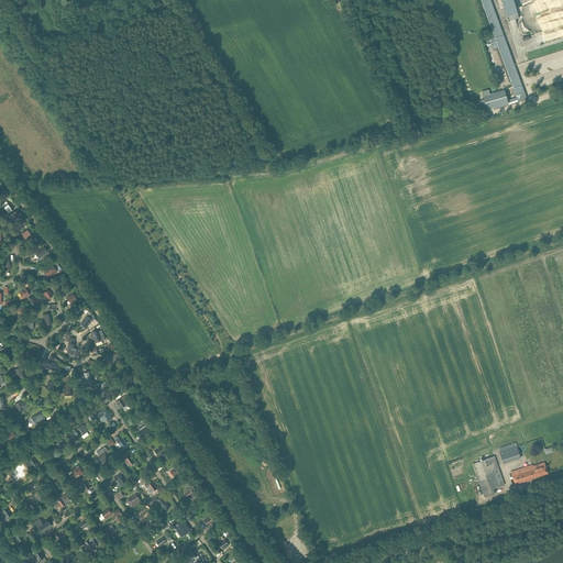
[(521,84),(515,65),(489,0),(481,0),(495,37),(489,40),(484,41),(498,91),(490,94),(483,96),(485,105),(487,109),(493,107),(494,109),(527,99),(521,84)]
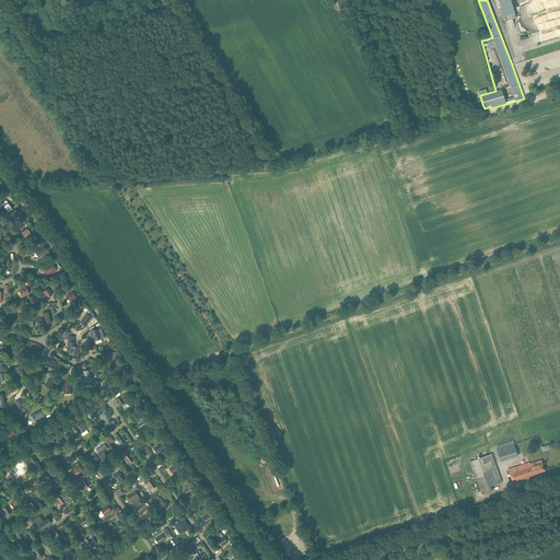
[(513,6),(511,0),(499,0),(506,21),(505,21),(506,22),(513,20),(513,19),(516,18),(513,6)]
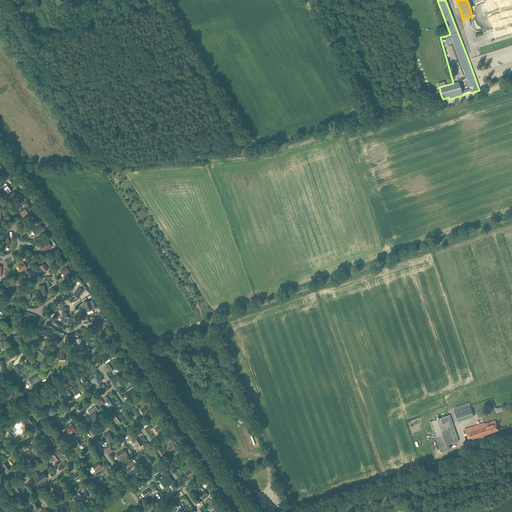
[(5,183),(1,187),(2,189),(8,196),(10,199),(16,194),(14,191),(13,192),(8,185),(7,185),(5,183)]
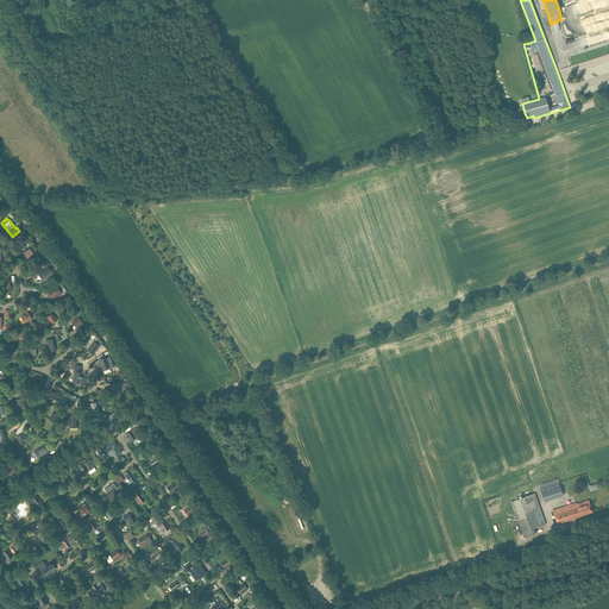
[(38,263),(43,259),(38,252),(33,256),(38,263)]
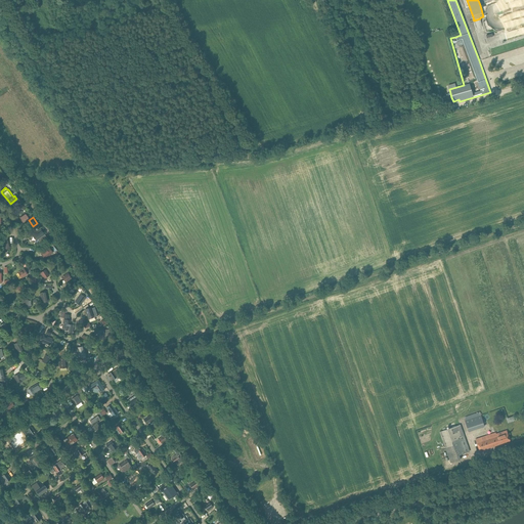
[(38,231),(34,235),(37,241),(38,239),(41,244),(47,238),(45,234),(41,229),(38,231)]
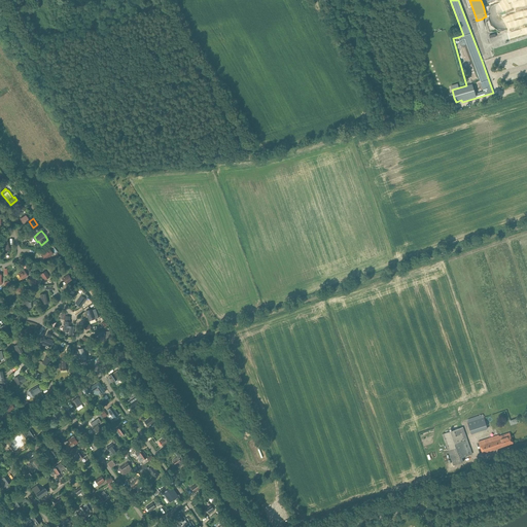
[(49,249),(41,255),(45,260),(53,254),(49,249)]
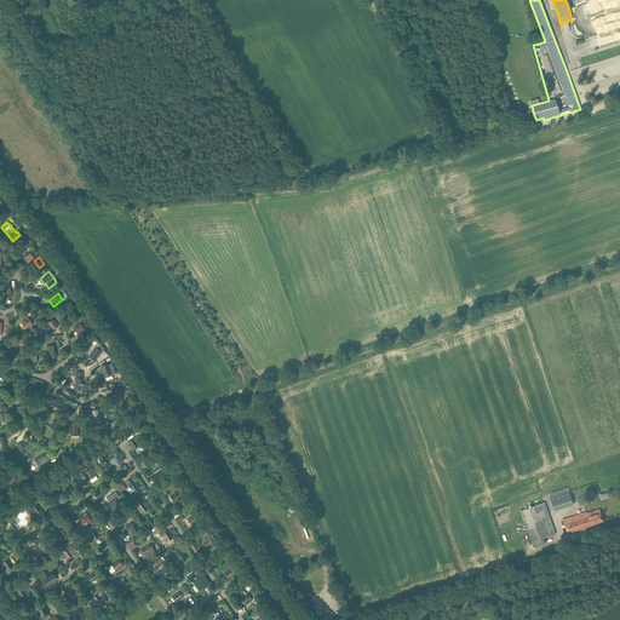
[(81,323),(74,327),(76,332),(78,333),(78,334),(85,329),(81,323)]
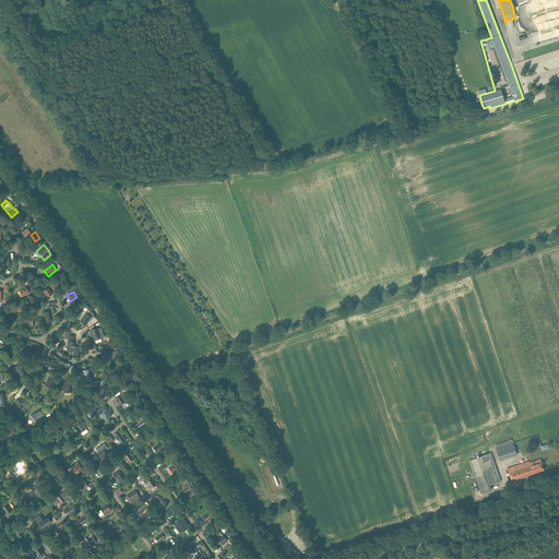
[(9,323),(15,321),(13,312),(7,313),(9,323)]
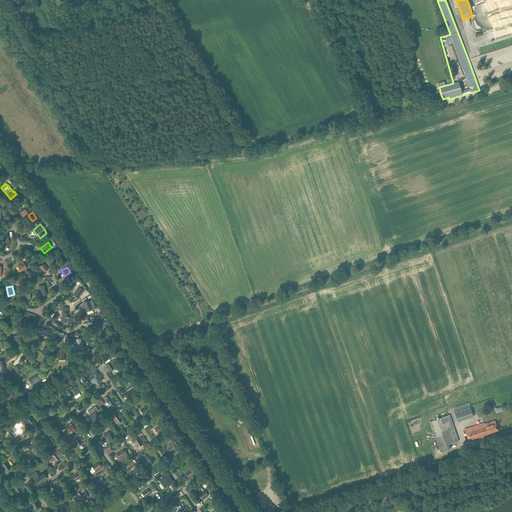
[(76,291),(74,295),(79,298),(81,295),(84,290),(79,287),(76,291)]
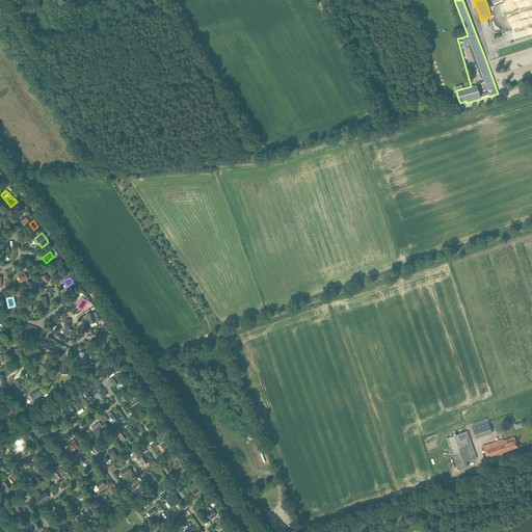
[(25,304),(22,304),(22,310),(25,310),(25,315),(31,315),(31,302),(25,302),(25,304)]
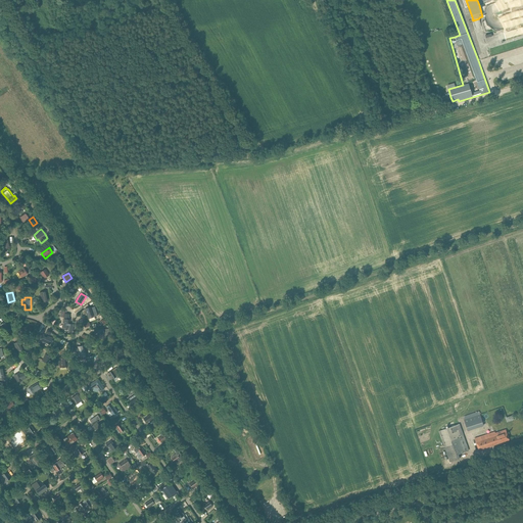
[(94,316),(91,306),(86,308),(88,318),(94,316)]
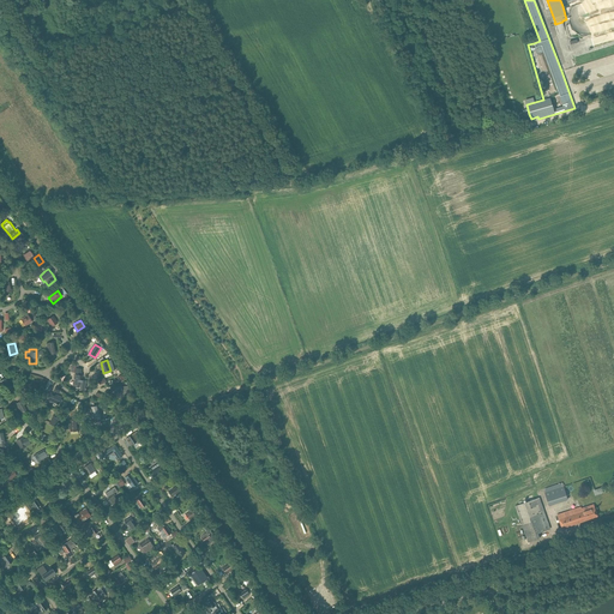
[(86,380),(82,379),(83,374),(76,374),(73,385),(82,385),(80,389),(85,389),(86,380)]
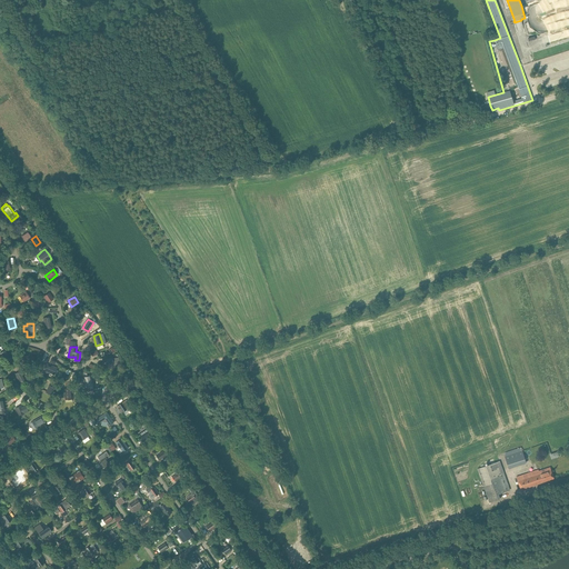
[(0,353),(6,362),(11,358),(6,350),(0,353)]
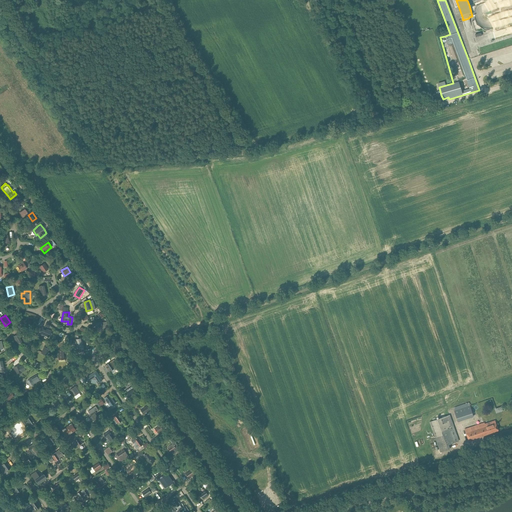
[(101,322),(96,323),(97,329),(102,328),(102,327),(104,326),(104,330),(108,330),(107,322),(102,323),(101,322)]
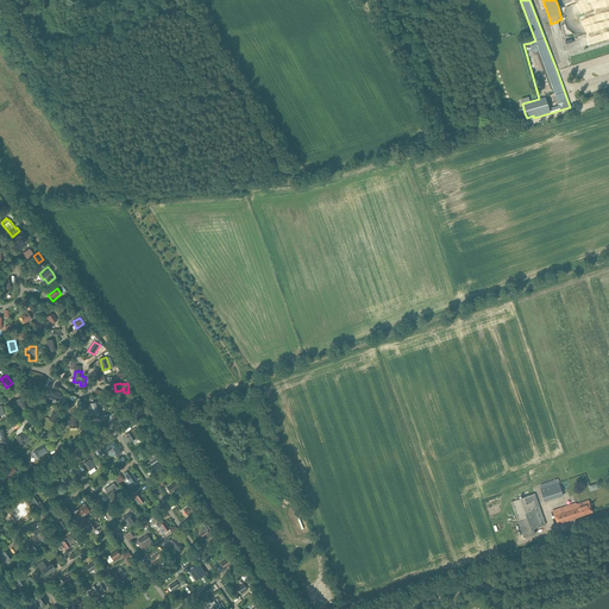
[(46,400),(48,396),(58,401),(61,394),(50,390),(49,390),(45,389),(42,399),(46,400)]
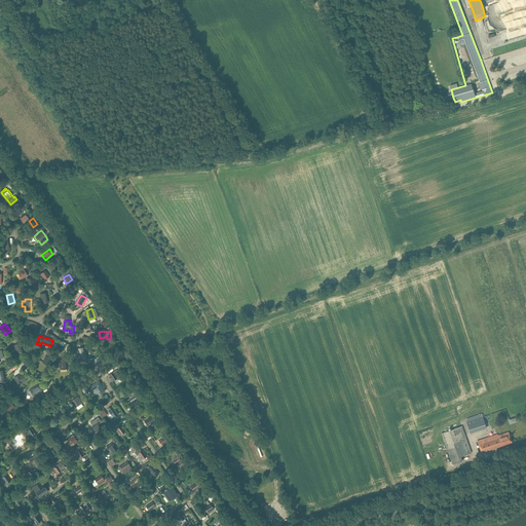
[(24,350),(20,343),(13,346),(17,353),(24,350)]
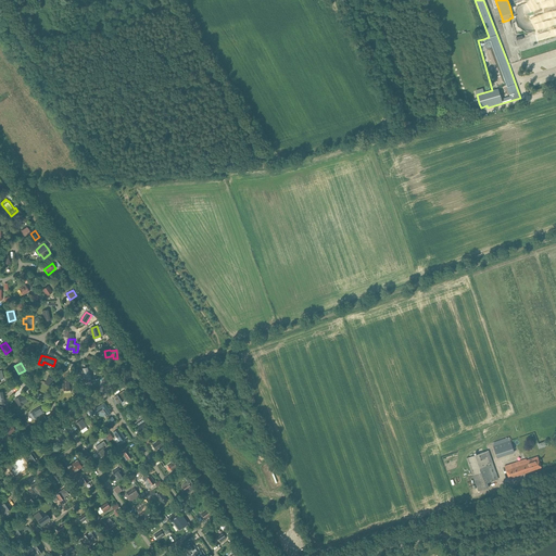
[(91,382),(92,380),(89,367),(83,368),(86,382),(87,382),(91,382)]
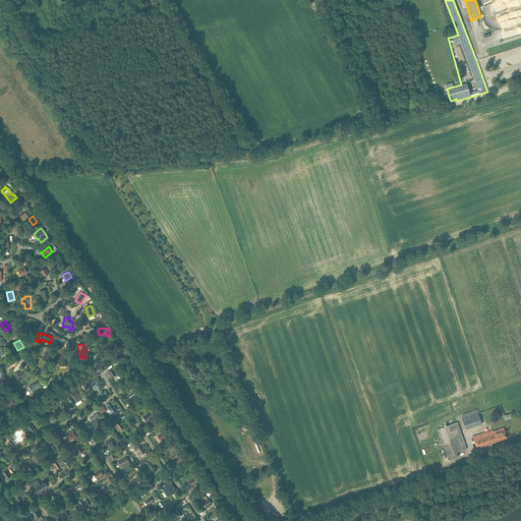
[(116,366),(107,372),(111,379),(113,378),(115,380),(118,379),(116,375),(120,372),(116,366)]
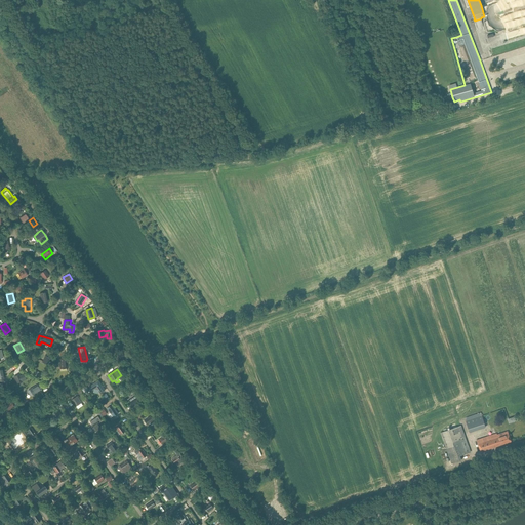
[(19,374),(14,376),(16,382),(22,380),(23,381),(26,379),(24,373),(19,374)]
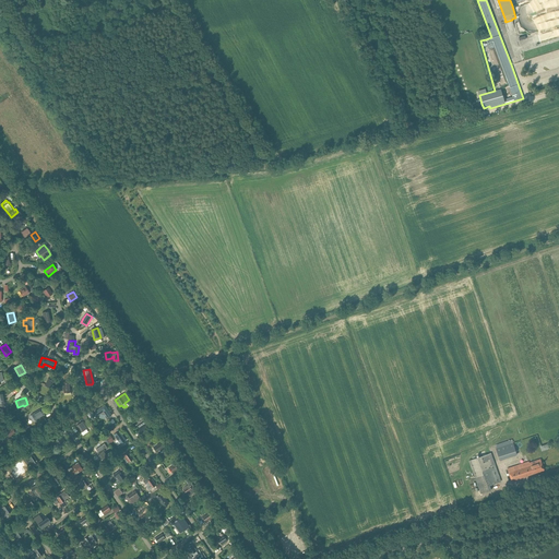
[(97,416),(99,414),(106,415),(108,417),(111,415),(105,405),(95,412),(97,416)]
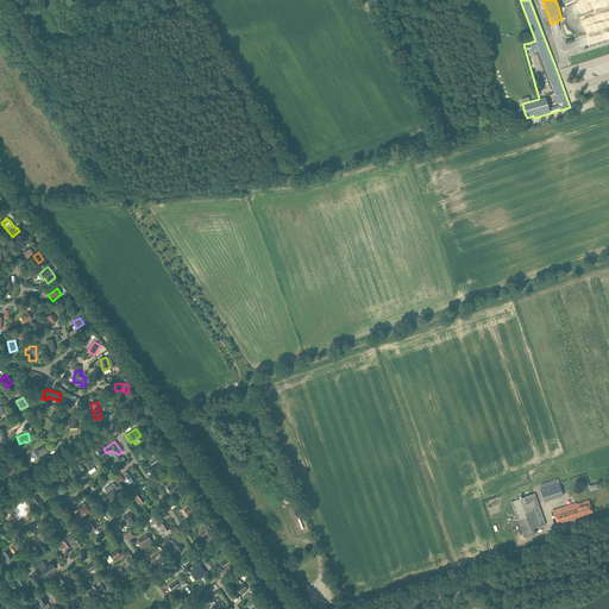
[(35,452),(33,453),(37,459),(38,458),(49,452),(45,445),(35,451),(35,452)]
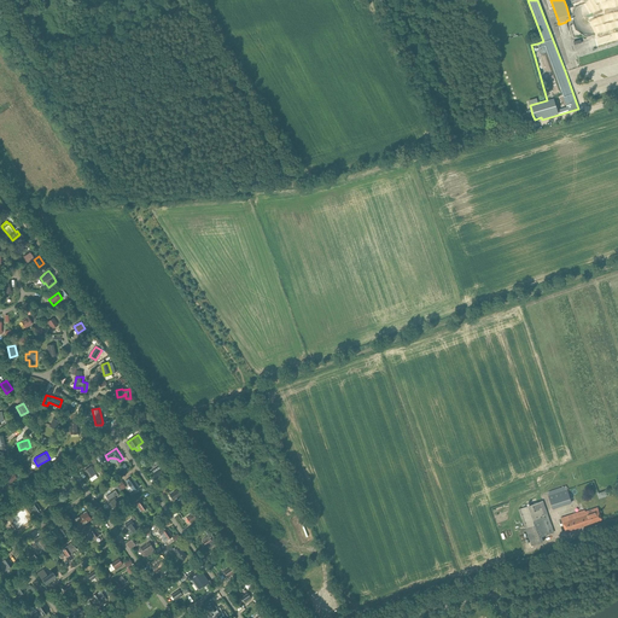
[(16,468),(19,462),(11,458),(9,462),(16,468)]
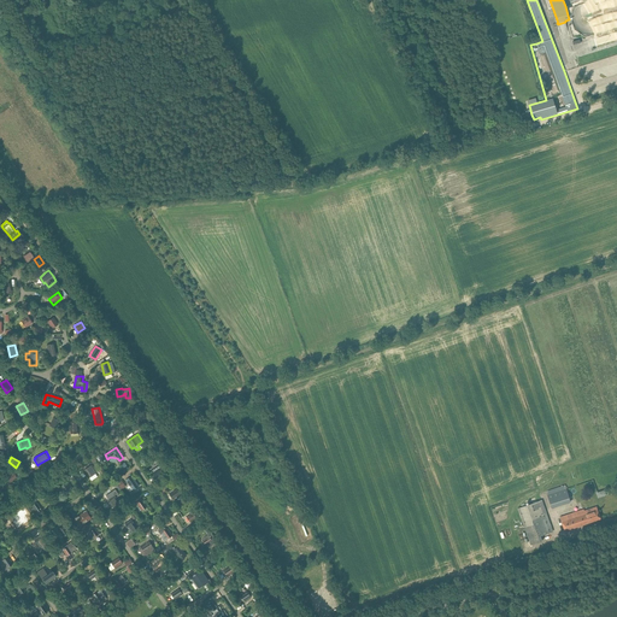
[(98,462),(94,464),(100,474),(104,471),(98,462)]
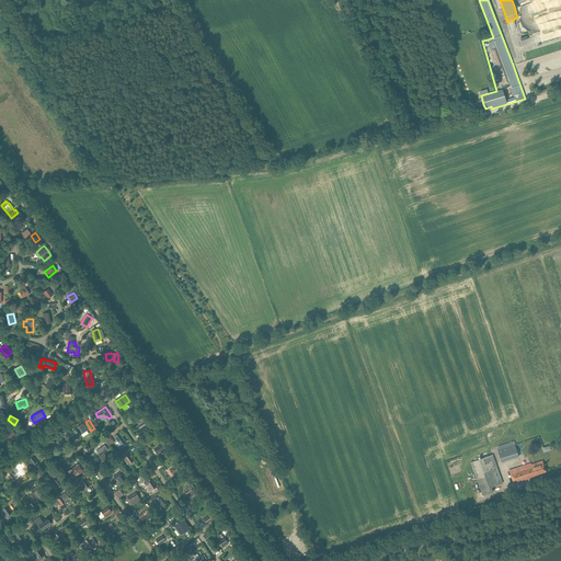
[(146,421),(137,427),(142,435),(151,428),(146,421)]
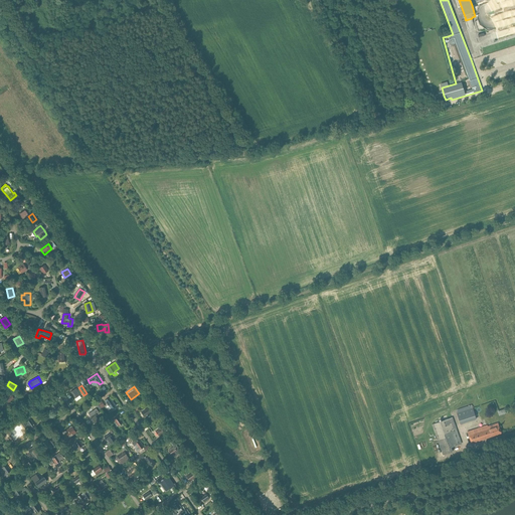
[(76,387),(69,392),(73,399),(74,398),(79,395),(80,394),(76,387)]
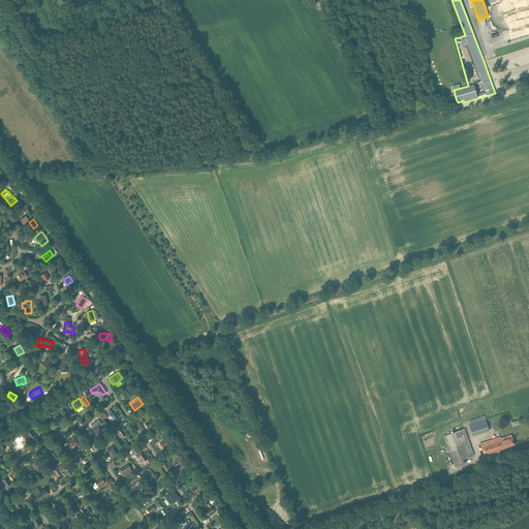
[(14,410),(11,404),(5,408),(8,413),(14,410)]
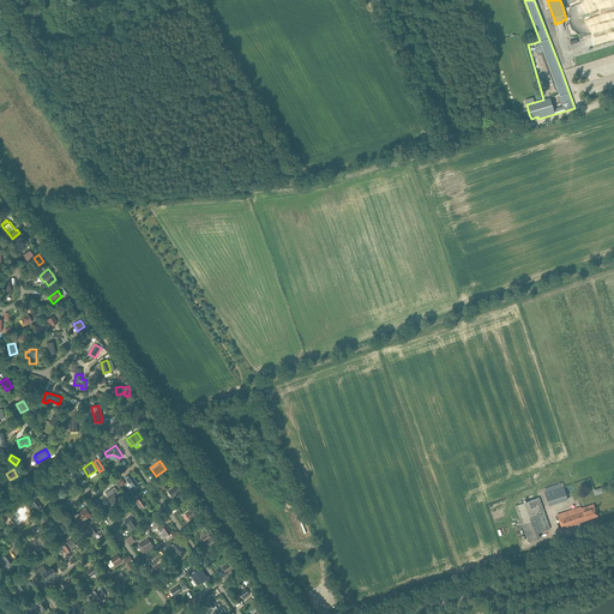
[(132,474),(125,477),(127,481),(132,487),(138,483),(132,474)]
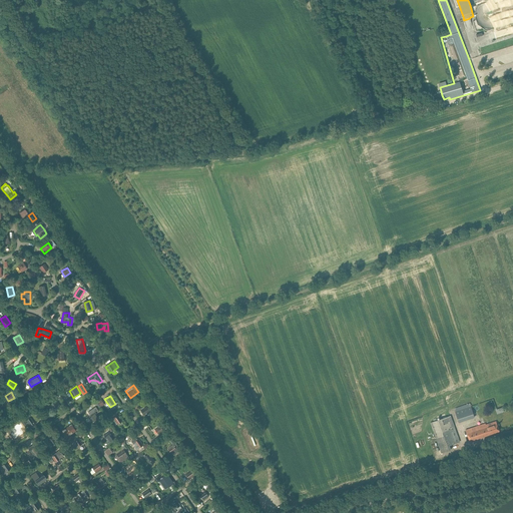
[(55,400),(49,405),(53,412),(58,408),(60,407),(55,400)]
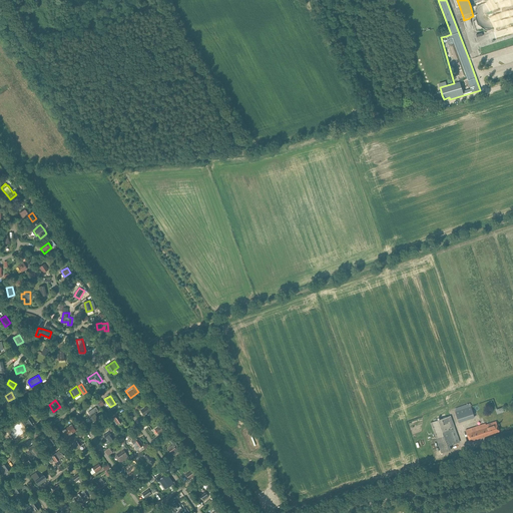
[(150,411),(147,406),(140,410),(144,416),(150,411)]
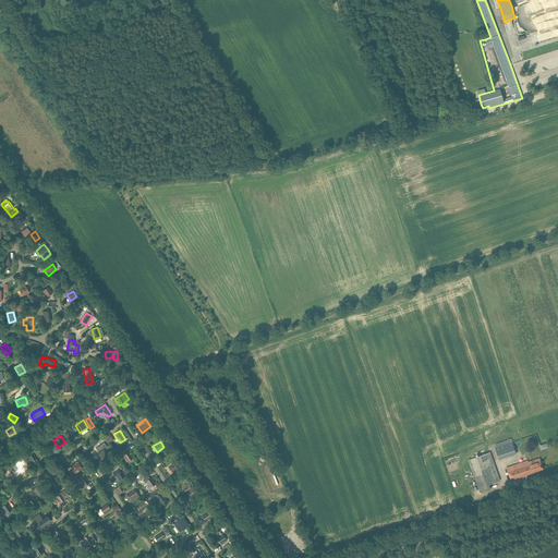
[(104,461),(110,457),(104,446),(97,450),(104,461)]
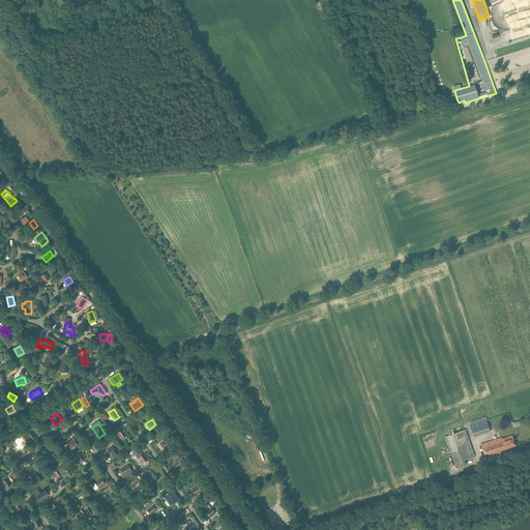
[(127,435),(122,429),(117,433),(122,439),(127,435)]
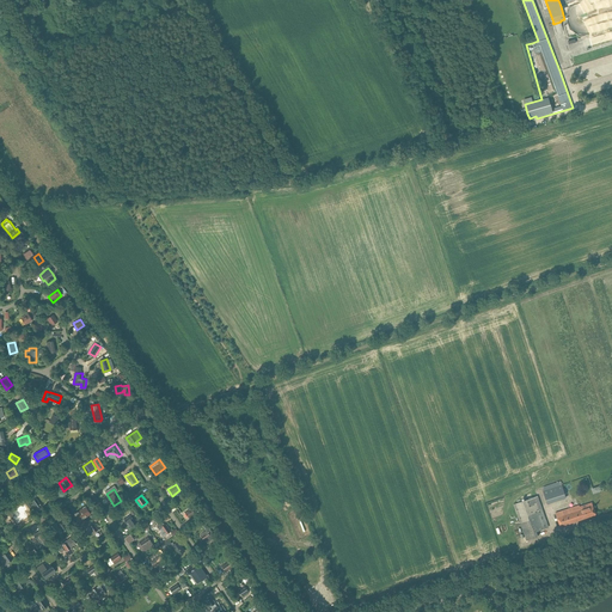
[(548,526),(537,495),(513,503),(526,540),(538,537),(536,531),(548,526)]
